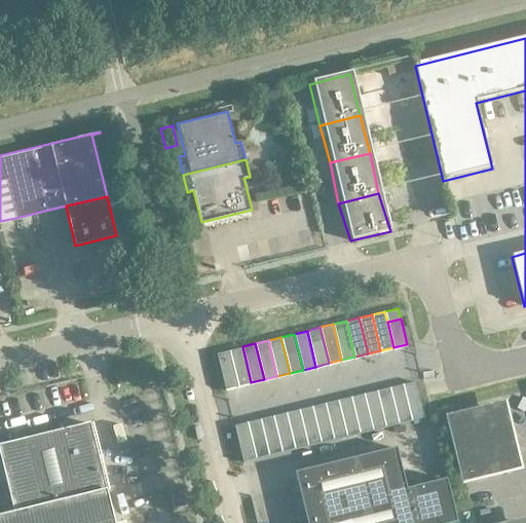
[(242,346),(229,349),(237,385),(251,382),(242,346)]
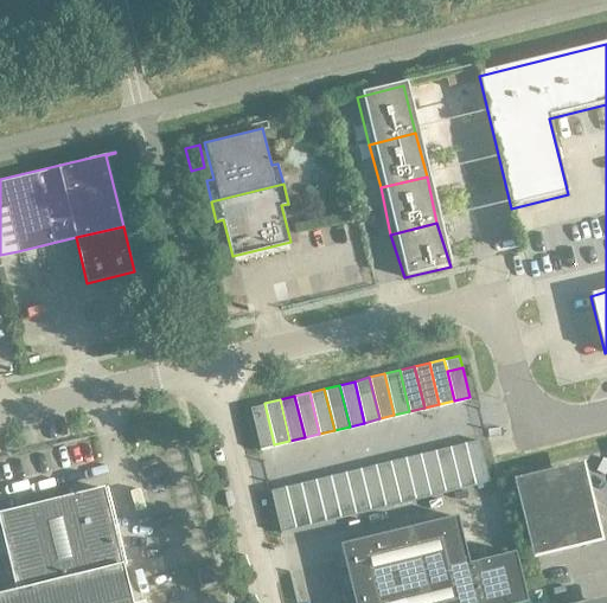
[(264,403),(249,406),(260,448),(274,444),(264,403)]
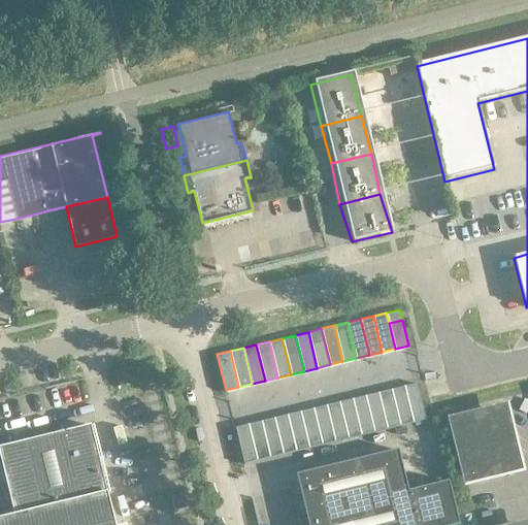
[(417,382),(404,385),(413,421),(426,418),(417,382)]
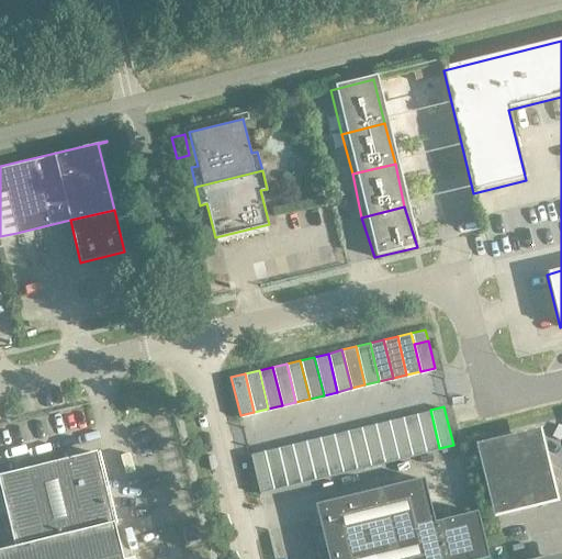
[(430,410),(416,413),(425,451),(439,448),(430,410)]
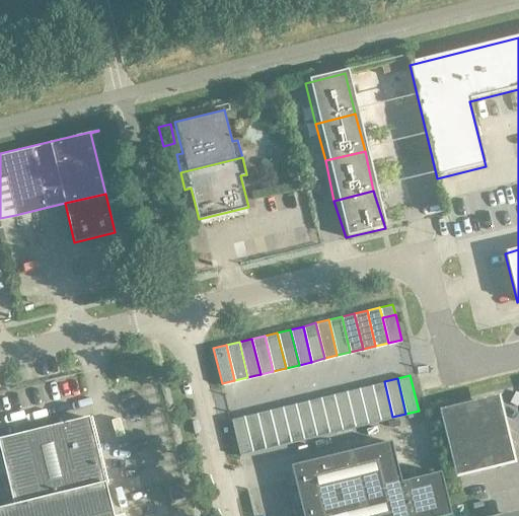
[(384,381),(371,384),(380,420),(392,417),(384,381)]
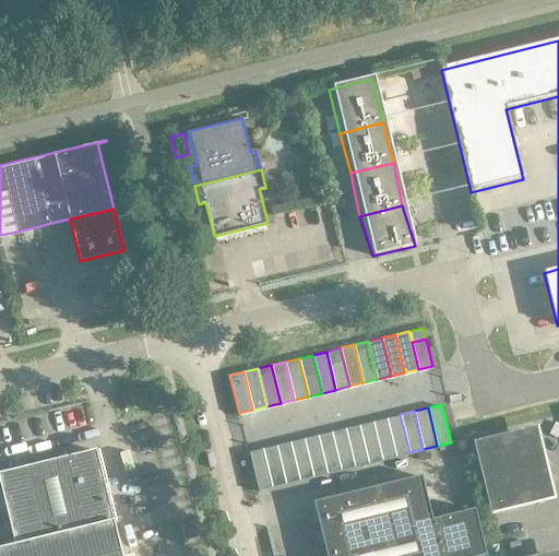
[(400,414),(387,417),(395,456),(409,452),(400,414)]
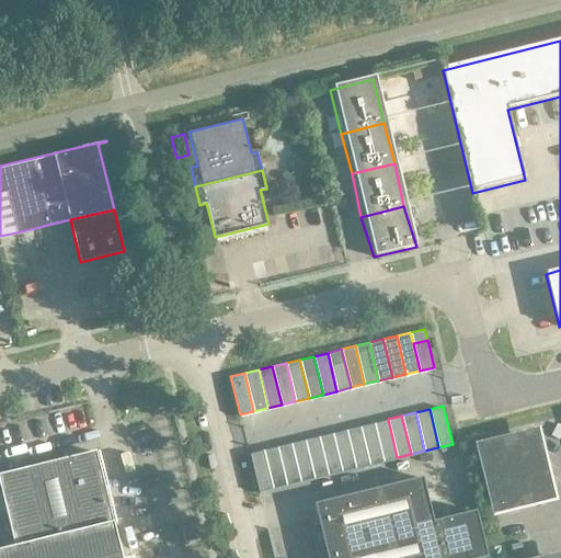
[(388,419),(374,422),(384,460),(397,457),(388,419)]
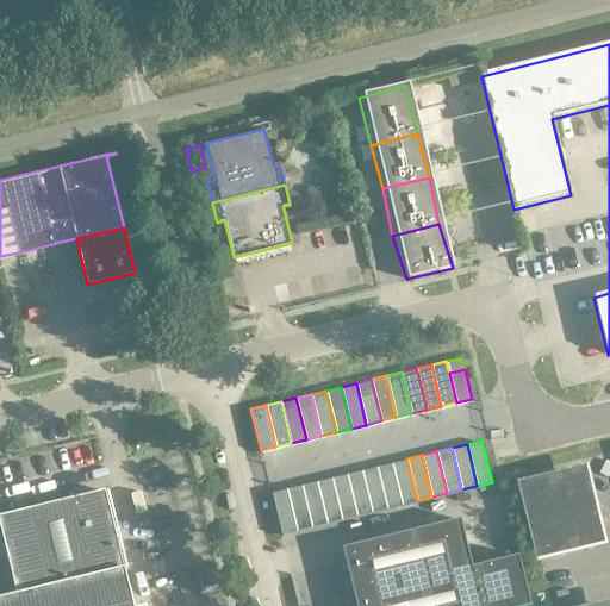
[(406,458),(391,462),(402,504),(417,500),(406,458)]
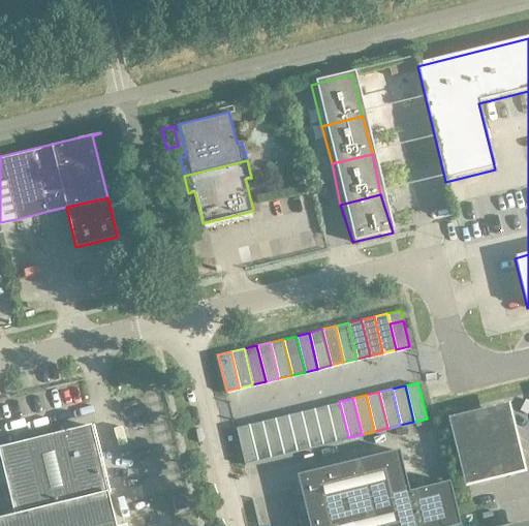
[(527,412),(528,408),(528,399),(526,398),(520,408),(527,412)]
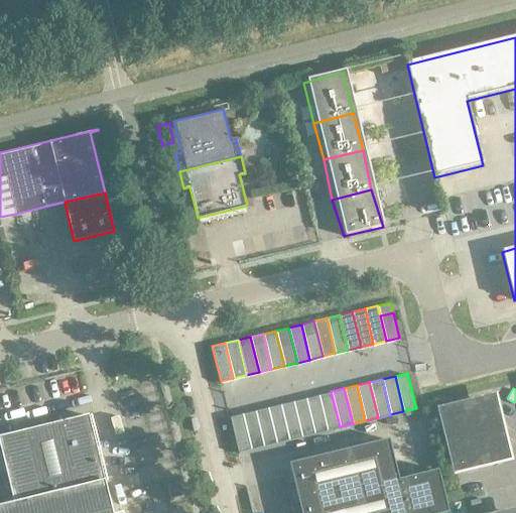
[(331,391),(318,394),(327,429),(340,426),(331,391)]
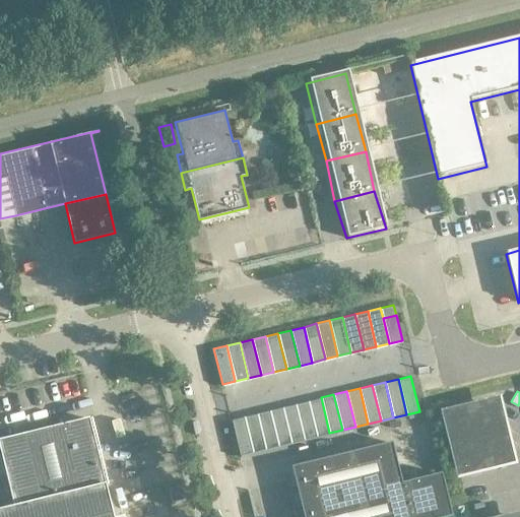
[(321,397),(308,401),(317,437),(329,433),(321,397)]
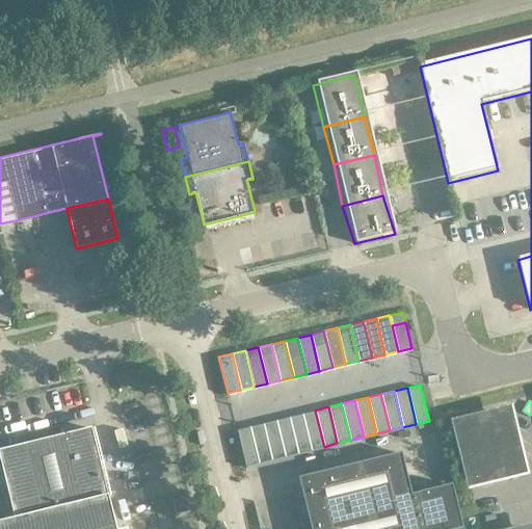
[(315,411),(301,414),(311,450),(324,447),(315,411)]
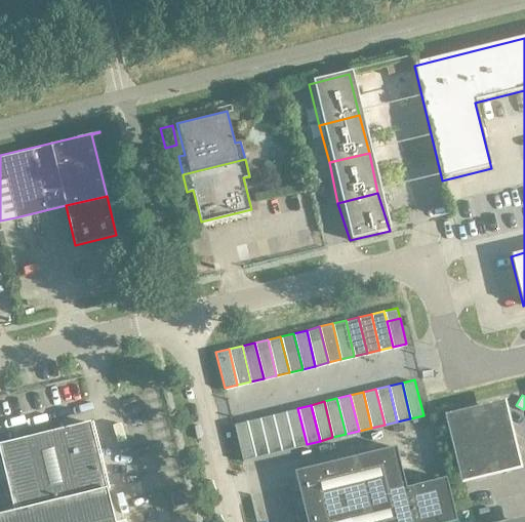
[(510,451),(499,408),(498,408),(498,407),(453,418),(454,419),(453,419),(466,473),(467,472),(467,473),(485,469),(513,462),(510,451)]
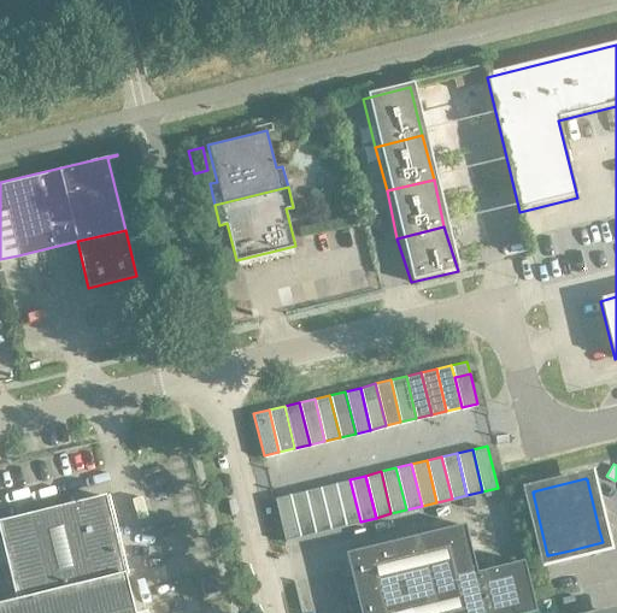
[(350,479),(335,483),(345,525),(360,522),(350,479)]
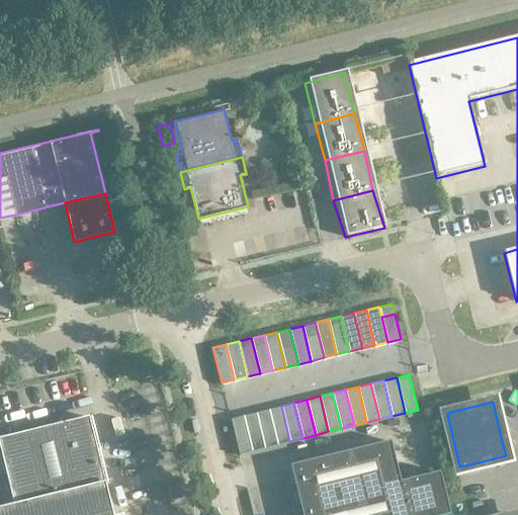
[(281,406),(268,409),(277,444),(289,441),(281,406)]
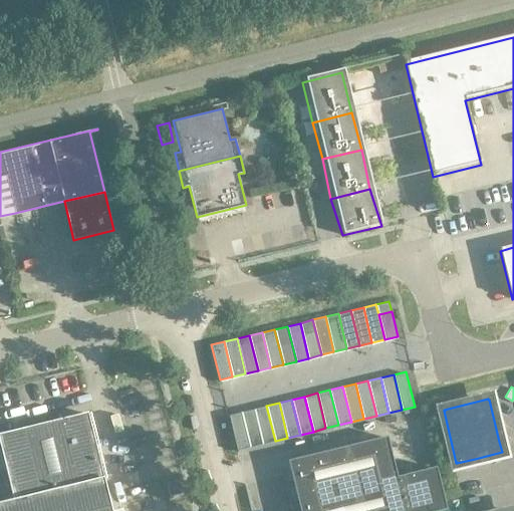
[(266,406),(254,409),(262,444),(275,441),(266,406)]
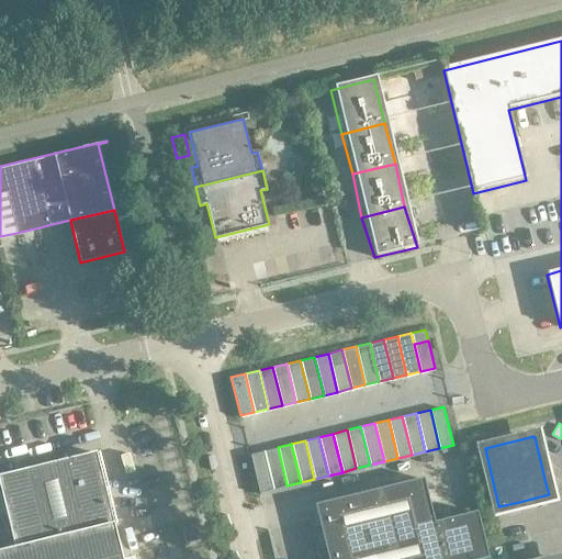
[(278,447),(263,450),(272,489),(287,485),(278,447)]
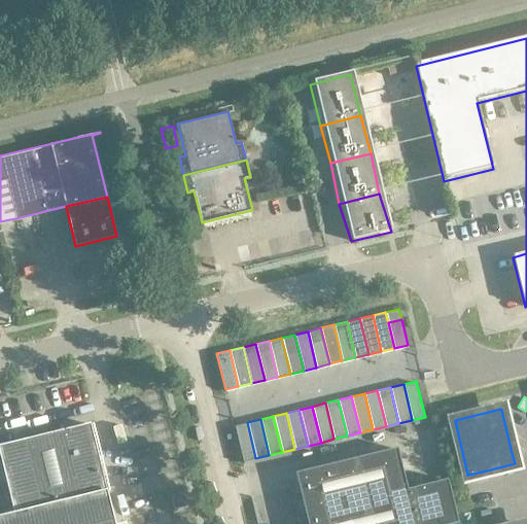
[(255,458),(247,422),(234,425),(243,461),(255,458)]
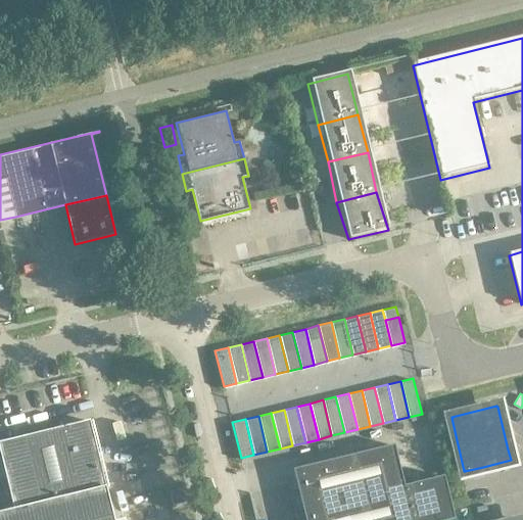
[(108,519),(85,424),(0,444),(0,475),(9,513),(0,515),(0,519),(108,519)]
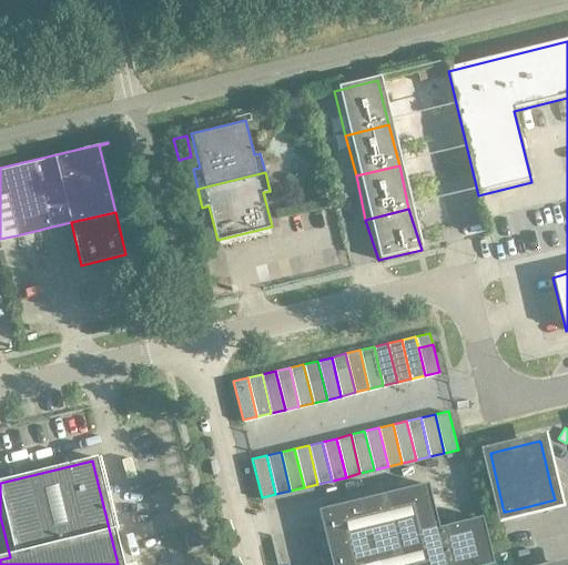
[(317,510),(328,554),(439,526),(428,482),(317,510)]
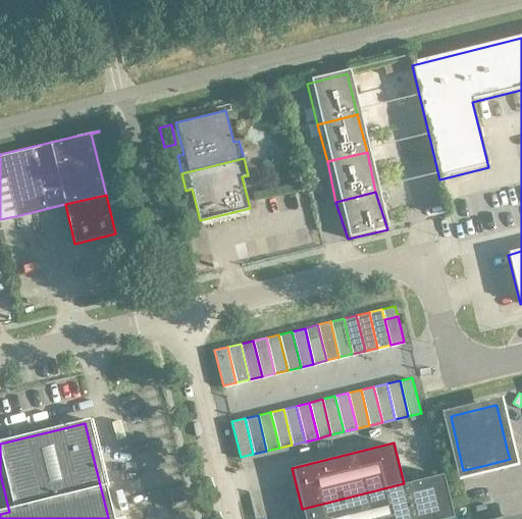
[(446,518),(454,517),(442,474),(404,483),(412,518),(446,518)]
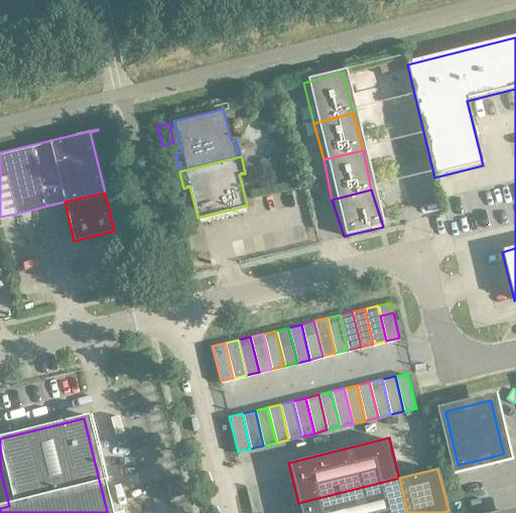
[(407,512),(399,478),(298,503),(300,512),(407,512)]
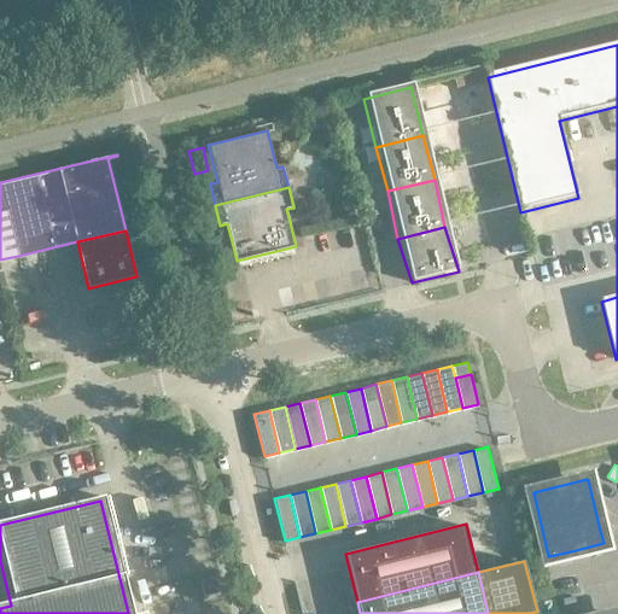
[(211,576),(194,579),(199,595),(215,591),(211,576)]
